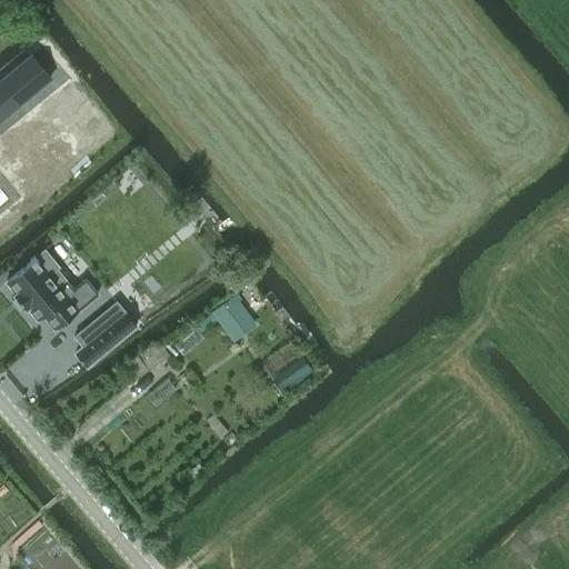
[(0,88),(18,109),(52,80),(31,56),(0,81),(0,88)]
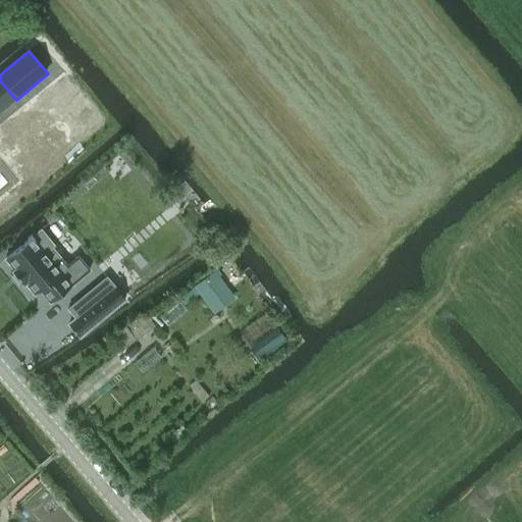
[(25,280),(35,293),(40,288),(50,301),(89,269),(77,255),(67,263),(60,269),(45,251),(52,245),(53,244),(40,228),(32,235),(31,233),(27,237),(28,239),(5,257),(14,268),(12,270),(22,282),(25,280)]
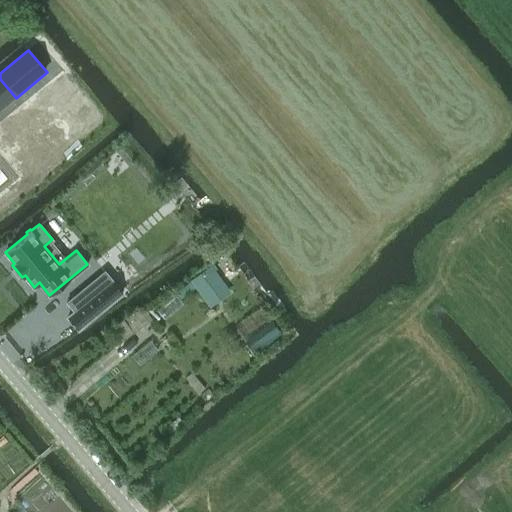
[(213,262),(190,279),(209,306),(230,290),(215,270),(217,268),(213,262)]
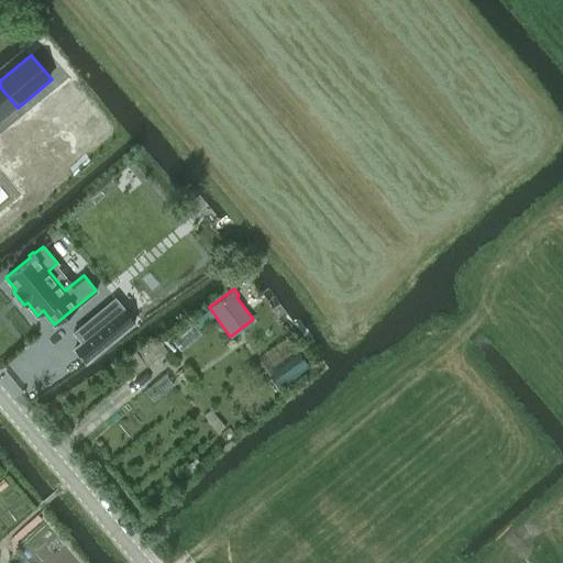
[(102,307),(73,331),(81,342),(74,348),(85,362),(134,321),(123,307),(110,318),(102,307)]
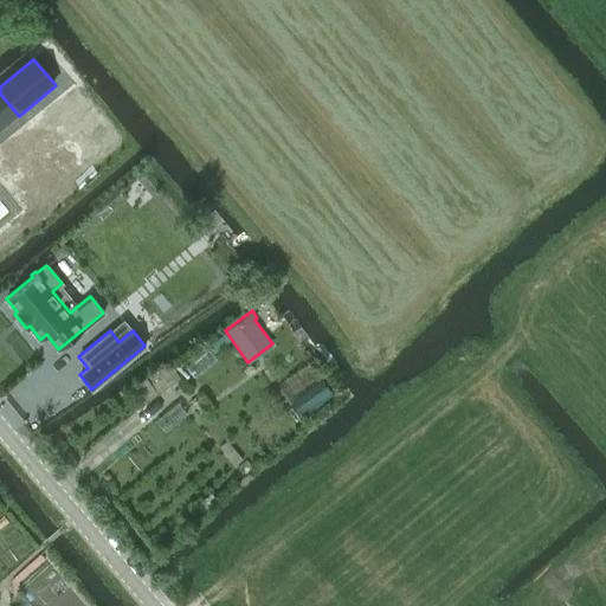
[(166,363),(133,386),(143,403),(176,381),(166,363)]
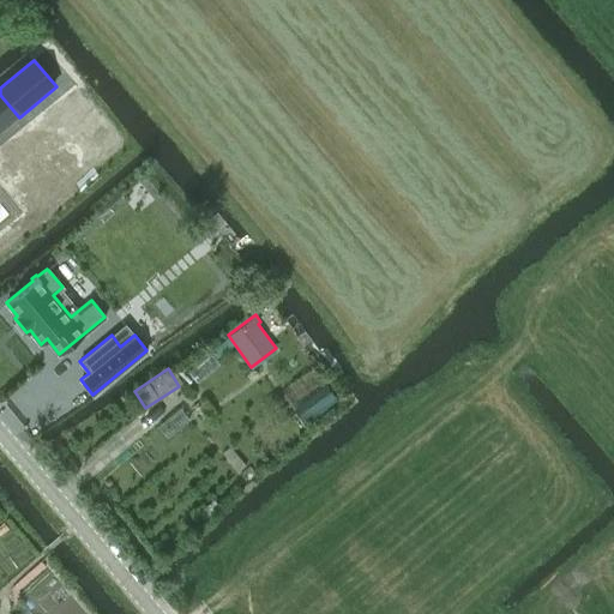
[(326,384),(293,408),(306,425),(338,401),(326,384)]
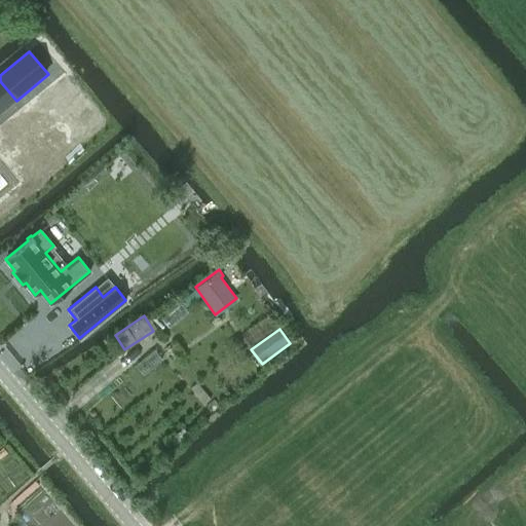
All buildings are outlined.
